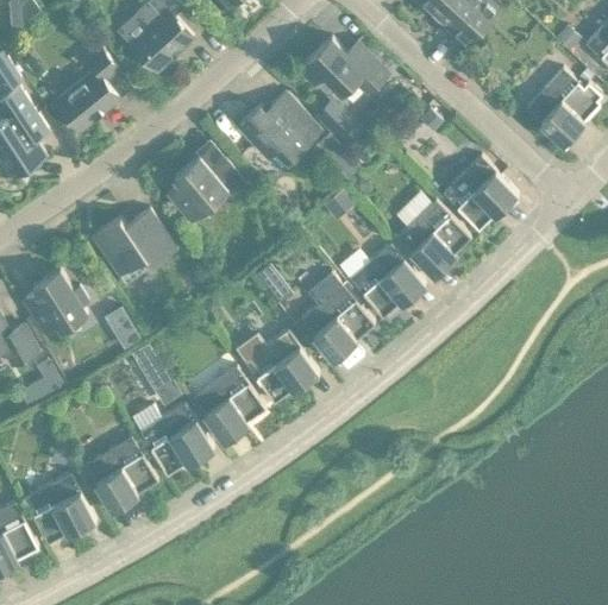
[(155,73),(192,38),(173,18),(183,8),(175,0),(149,0),(145,5),(158,18),(129,44),(155,73)]
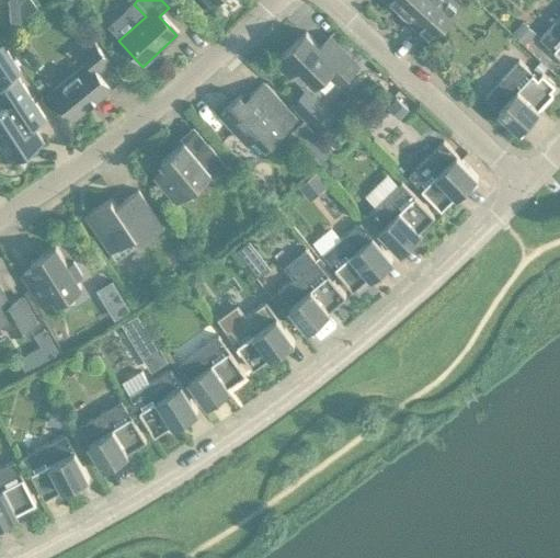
[(380,0),(395,13),(407,0),(380,0)]
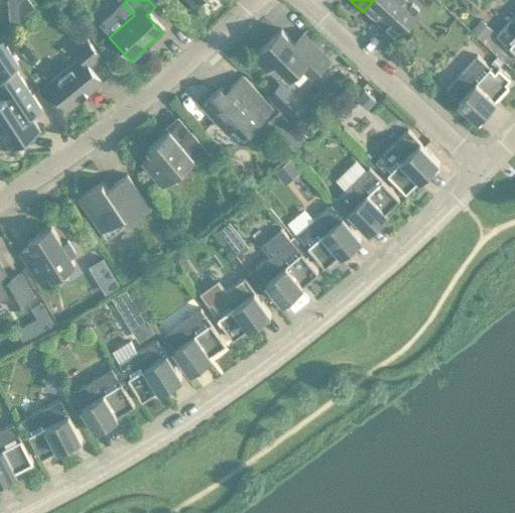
[(393,39),(428,0),(374,0),(363,12),(393,39)]
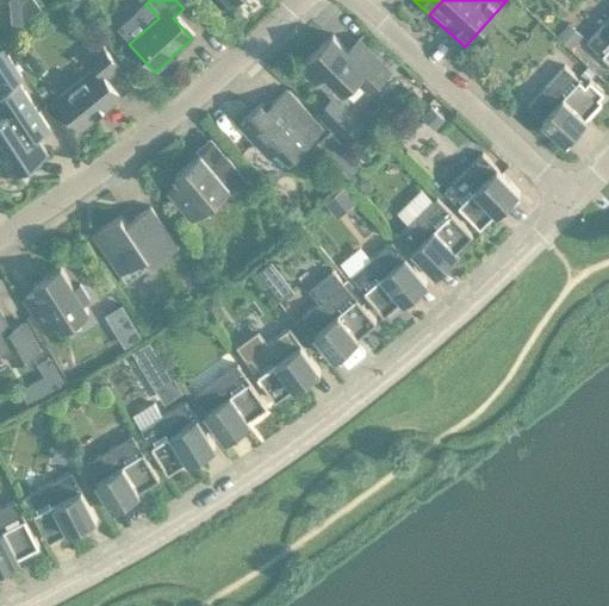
[(608,18),(584,45),(608,68),(608,18)]
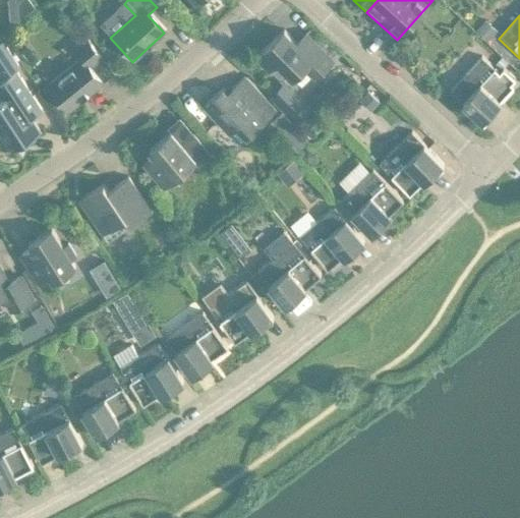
[(331,64),(301,35),(292,44),(282,33),(253,60),(267,73),(275,65),(291,81),(302,70),(313,81),(331,64)]
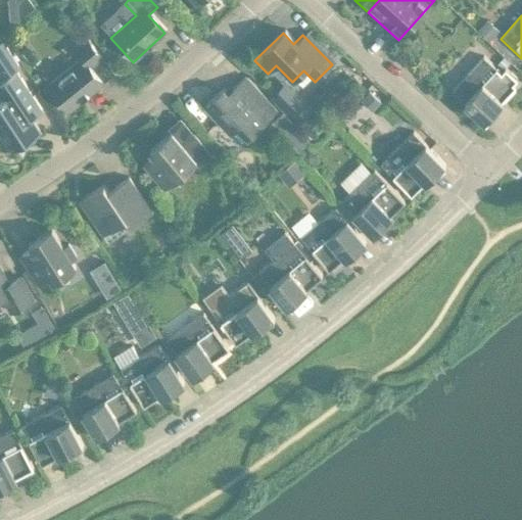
[(493,33),(486,41),(504,57),(511,50),(493,33)]
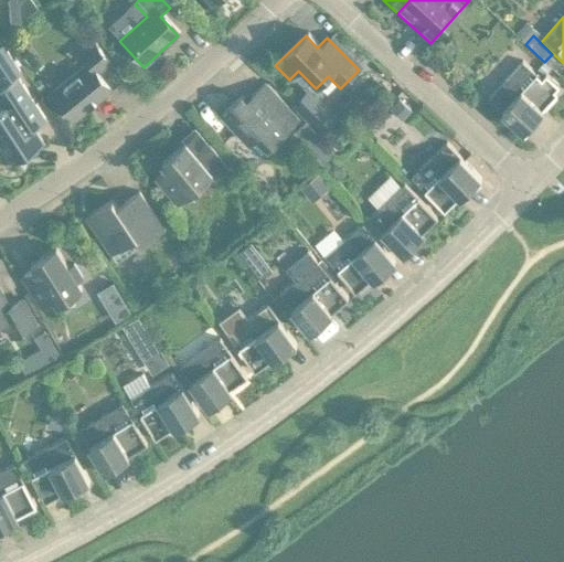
[(87,65),(50,95),(73,123),(110,93),(96,75),(109,65),(93,44),(80,55),(87,65)]
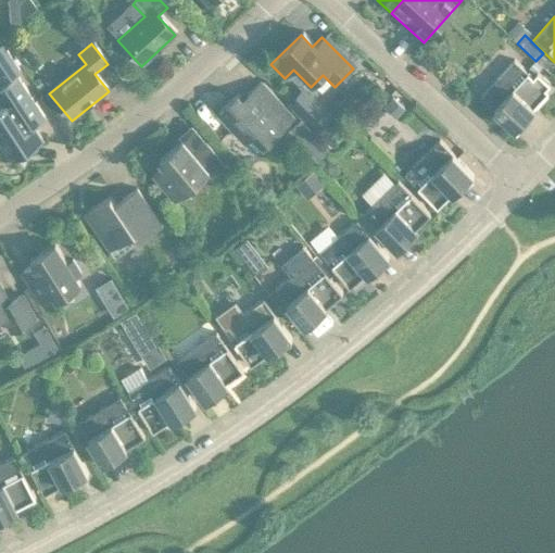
[(0,85),(16,75),(0,51),(0,85)]
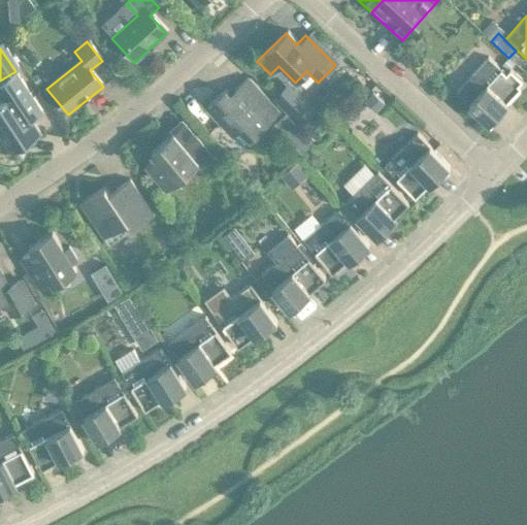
[(455,95),(489,126),(498,116),(497,113),(519,91),(516,88),(520,84),(507,72),(503,76),(486,60),(455,95)]
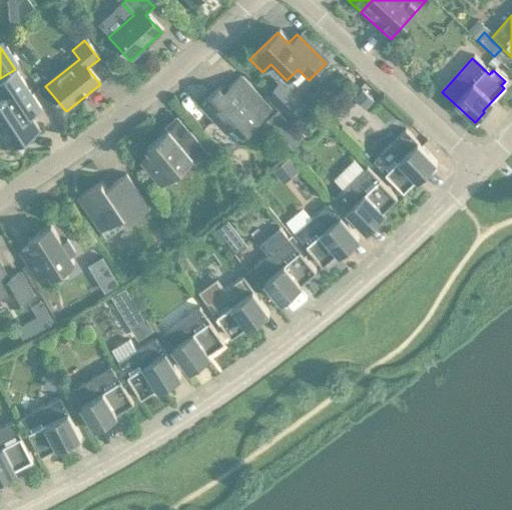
[(36,132),(27,118),(39,110),(15,75),(0,84),(0,99),(1,101),(0,101),(0,136),(9,150),(36,132)]
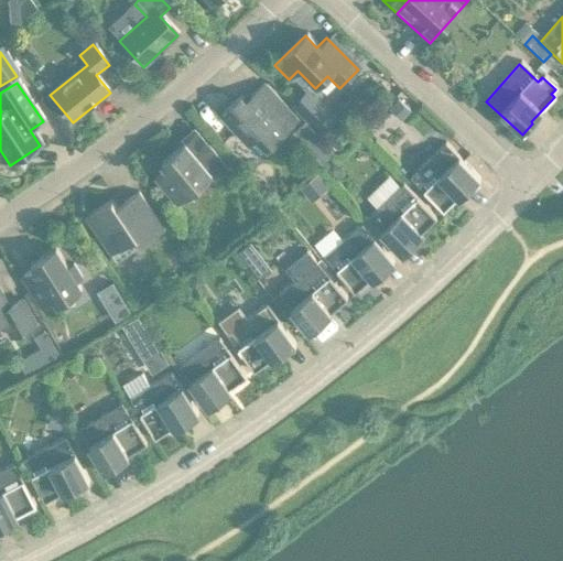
[(295,123),(296,123),(262,86),(244,104),(239,98),(219,117),(258,159),(283,135),(281,131),(292,121),(295,123)]
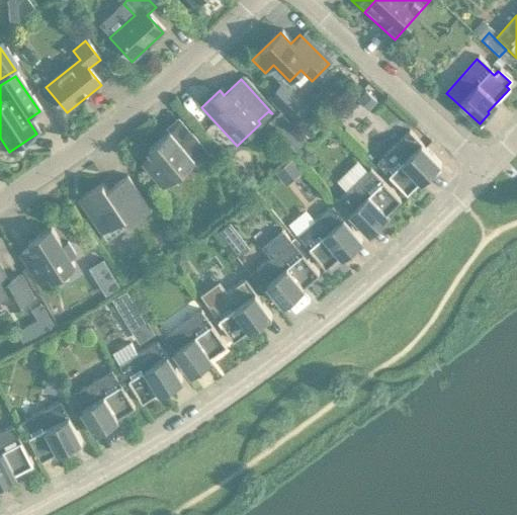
[(208,157),(190,136),(178,146),(168,134),(147,152),(151,158),(142,166),(161,189),(179,173),(183,175),(189,170),(188,166),(191,164),(195,168),(208,157)]
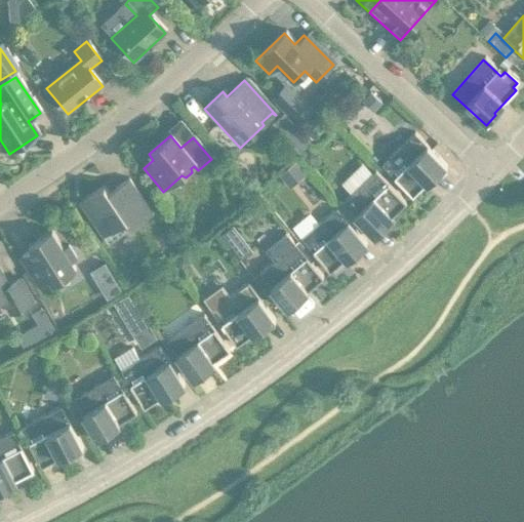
[(413,135),(379,168),(410,199),(434,177),(435,178),(445,168),(413,135)]
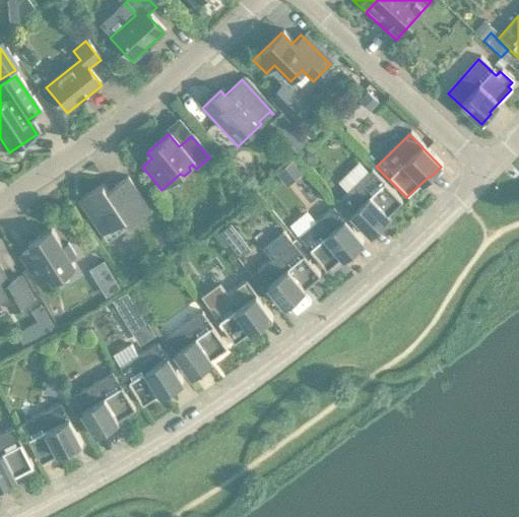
[(277,154),(262,167),(271,178),(287,166),(277,154)]
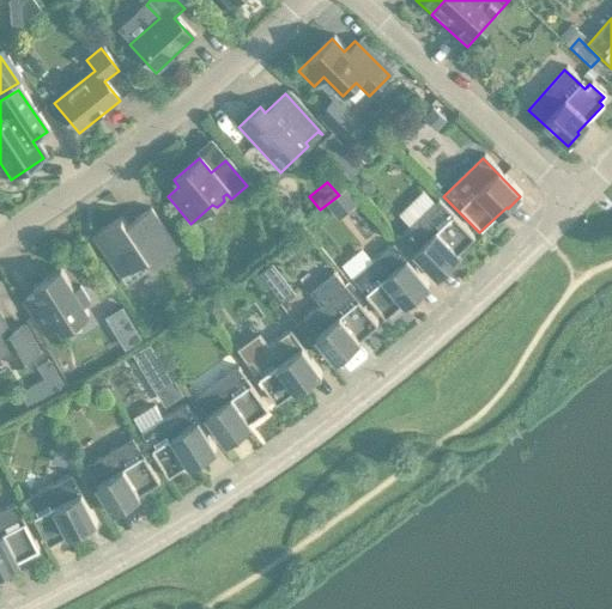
[(437,202),(398,241),(436,279),(448,267),(446,266),(472,239),(437,202)]
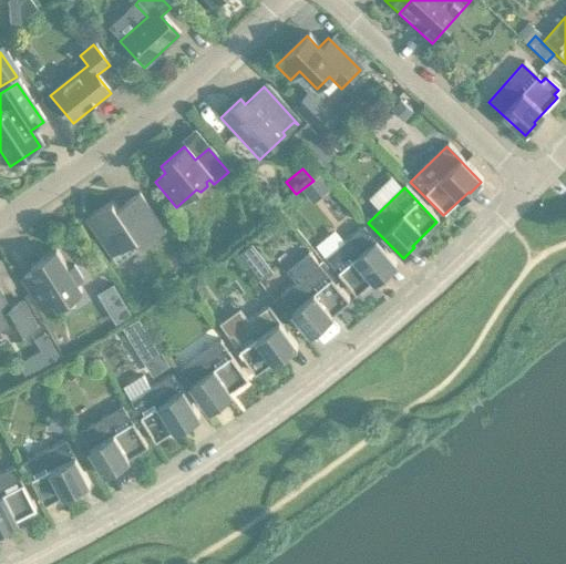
[(163,234),(137,196),(115,211),(111,203),(84,221),(115,266),(163,234)]
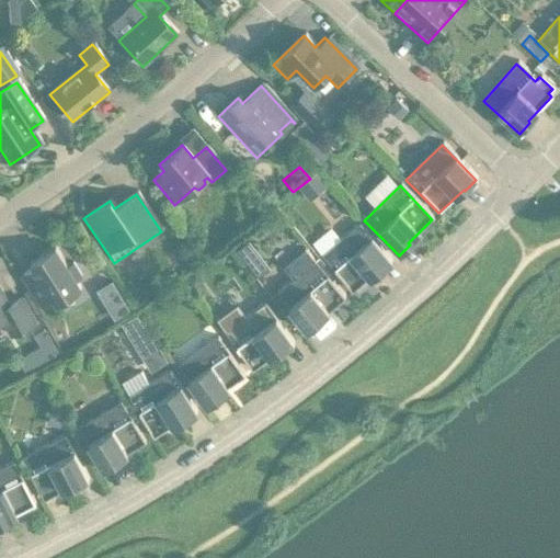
[(306,246),(322,229),(313,219),(296,236),(306,246)]
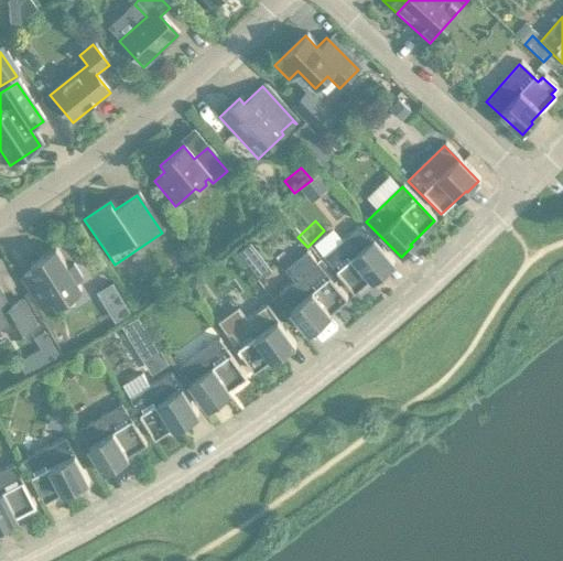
[(360,227),(322,259),(353,295),(378,273),(380,276),(392,266),(360,227)]
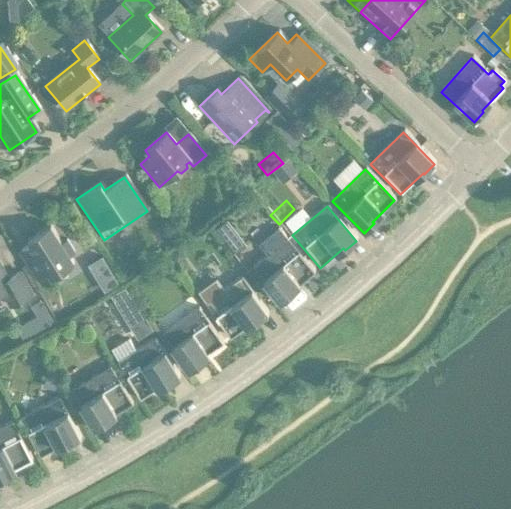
[(60,245),(48,227),(34,236),(37,241),(18,253),(36,281),(47,274),(50,278),(72,264),(68,258),(73,254),(65,242),(60,245)]
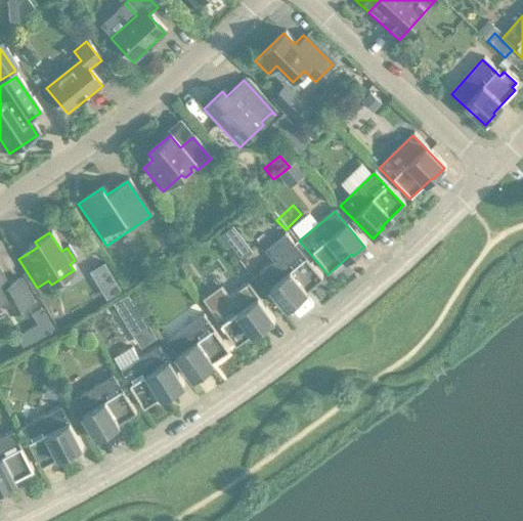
[(257,275),(287,311),(298,302),(297,300),(320,279),(293,246),(257,275)]
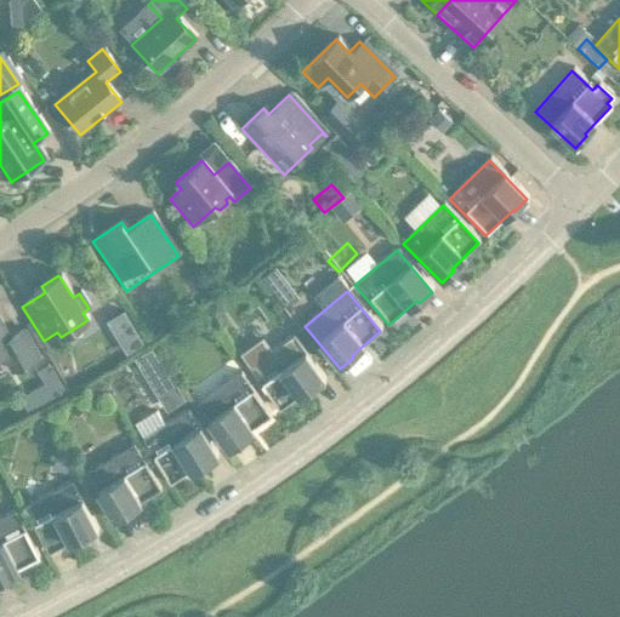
[(7,342),(0,327),(0,355),(11,375),(38,359),(23,333),(7,342)]
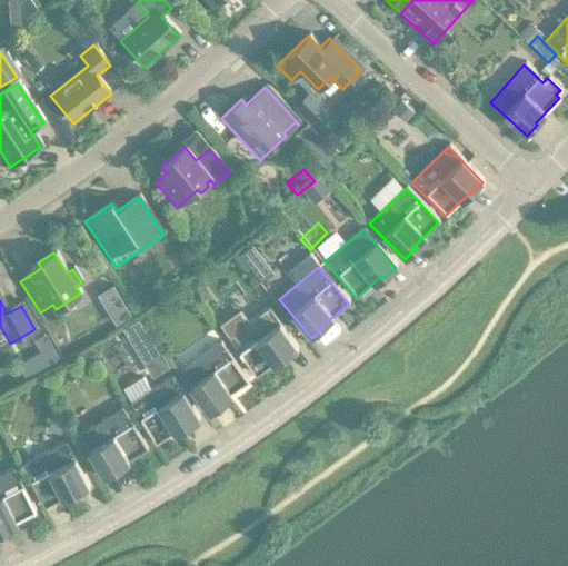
[(238,311),(218,327),(255,377),(282,357),(284,359),(297,350),(267,309),(247,324),(238,311)]
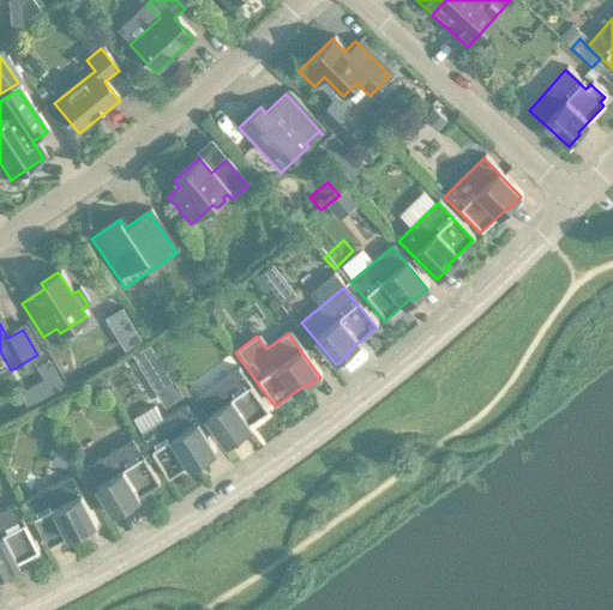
[(266,412),(236,370),(192,403),(224,446),(238,436),(236,434),(266,412)]
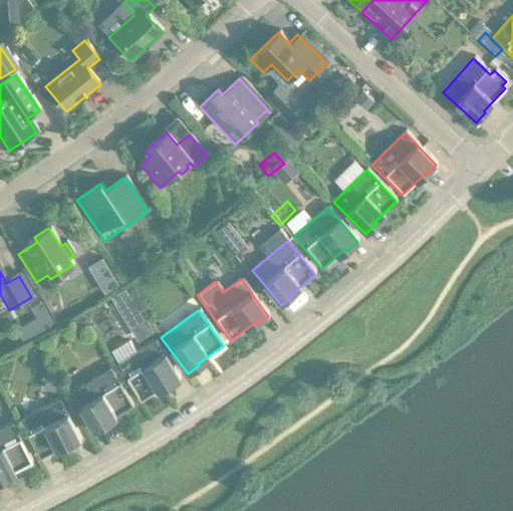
[(116,365),(139,402),(166,386),(167,388),(179,379),(155,341),(116,365)]
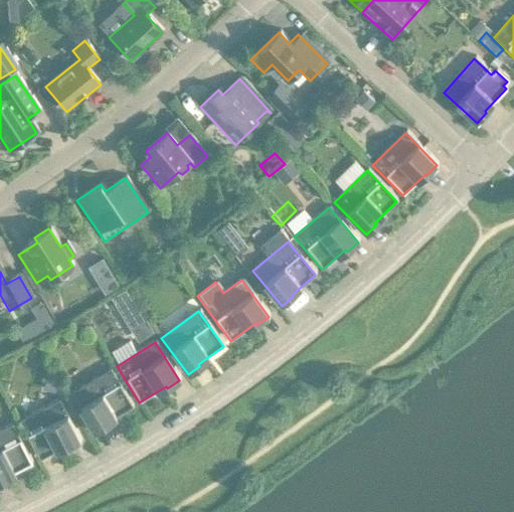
[(70,394),(95,433),(107,425),(106,423),(132,406),(110,370),(70,394)]
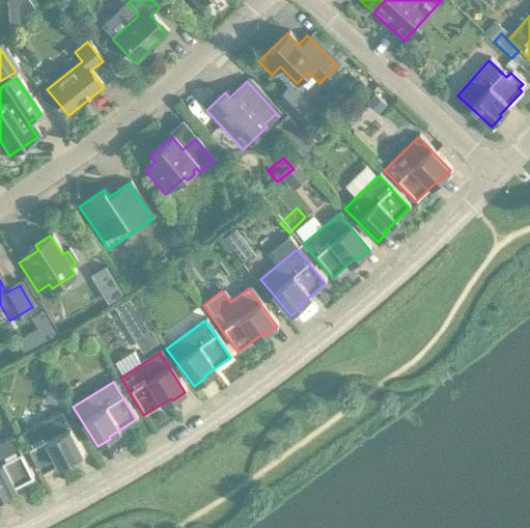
[(19,436),(39,475),(67,461),(68,463),(82,455),(60,414),(19,436)]
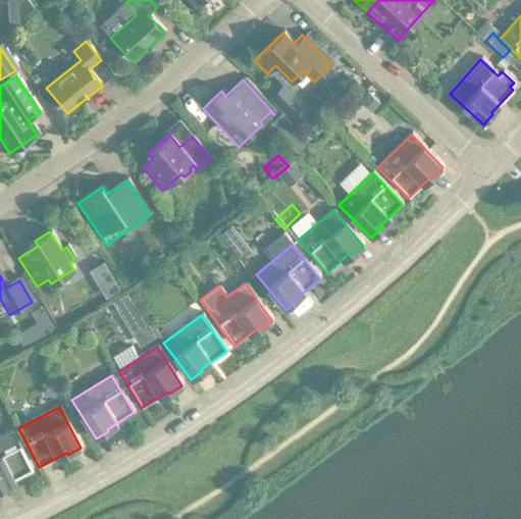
[(32,471),(11,432),(0,437),(0,489),(4,487),(3,485),(32,471)]
